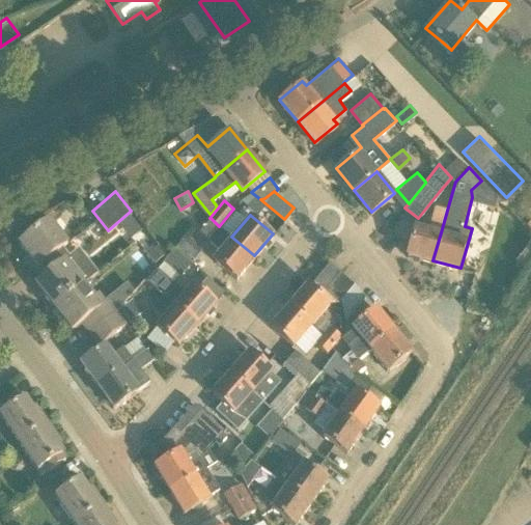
[(57,249),(63,244),(67,241),(49,218),(19,242),(29,254),(25,258),(32,268),(57,249)]
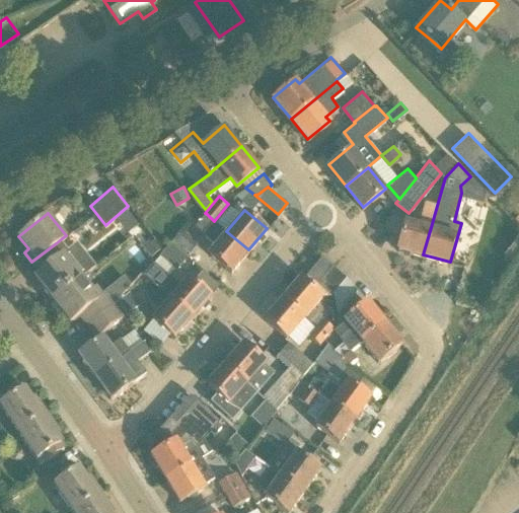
[(226,231),(214,221),(206,213),(205,213),(196,225),(215,244),(209,251),(231,271),(248,249),(226,231)]
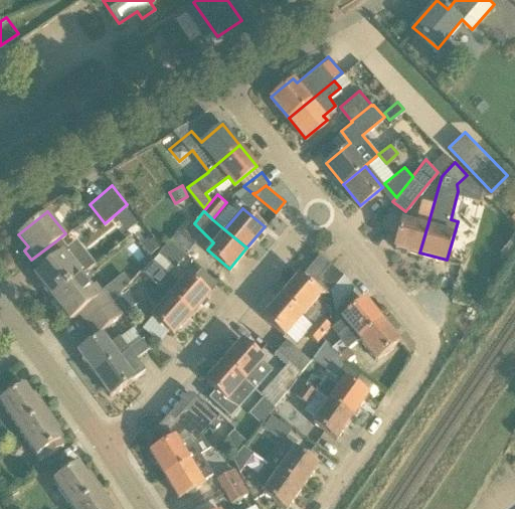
[(419,252),(427,225),(402,218),(394,245),(419,252)]
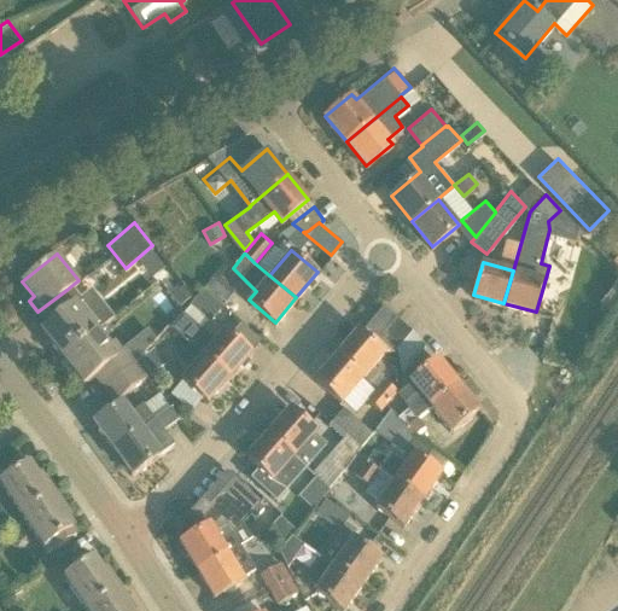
[(203,283),(222,300),(233,287),(215,271),(203,283)]
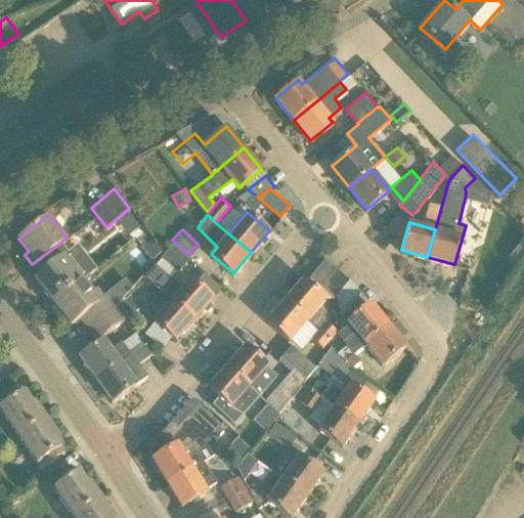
[(155,240),(145,248),(153,257),(162,249),(155,240)]
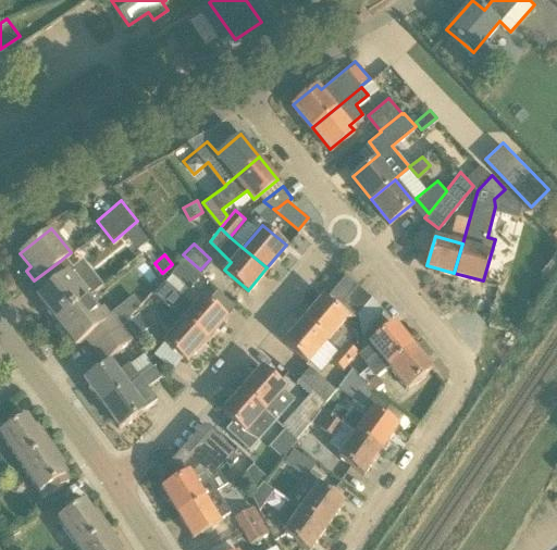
[(37,296),(57,320),(87,295),(102,283),(83,257),(73,265),(66,255),(60,261),(34,280),(42,291),(37,296)]
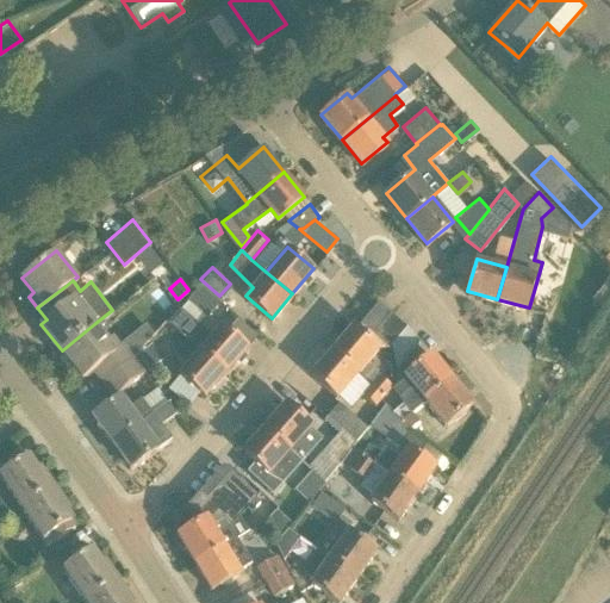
[(188,299),(181,306),(198,322),(205,315),(188,299)]
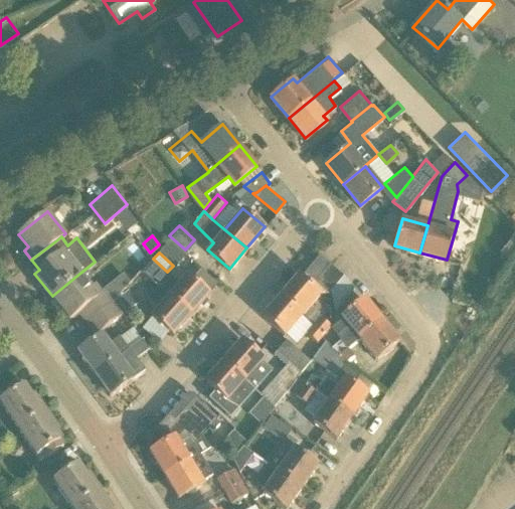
[(169,294),(191,313),(208,293),(187,274),(180,283),(167,272),(153,259),(142,271),(158,284),(158,285),(169,294)]
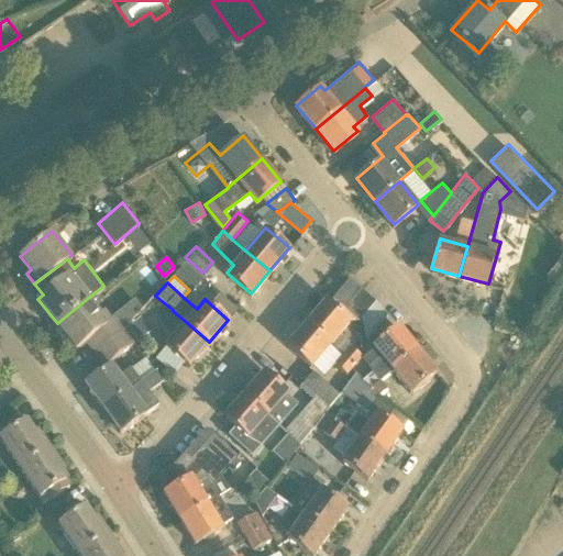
[(361,314),(375,298),(361,286),(344,306),(360,319),(362,317),(361,314)]
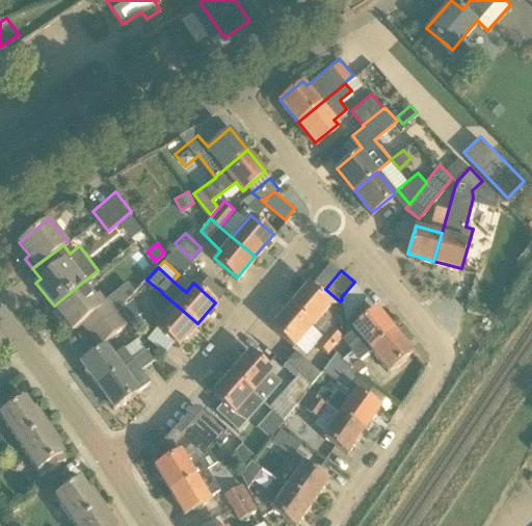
[(89,331),(114,311),(106,300),(101,304),(83,282),(54,306),(55,307),(51,310),(59,319),(62,317),(72,329),(81,320),(89,331)]
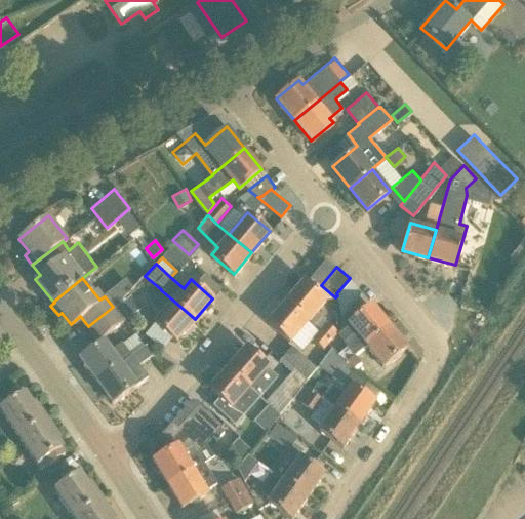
[(337,295),(341,315),(361,291),(351,279),(350,278),(336,293),(337,295)]
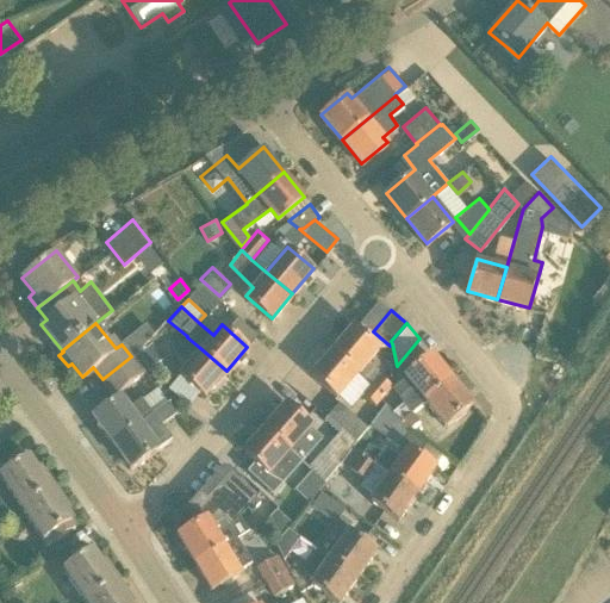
[(379,347),(355,327),(353,324),(331,349),(358,372),(379,347)]
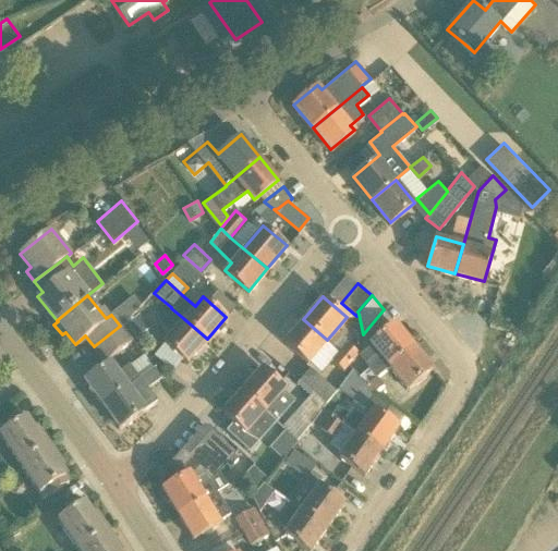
[(160,320),(172,331),(164,341),(187,360),(207,339),(183,318),(171,308),(160,320)]
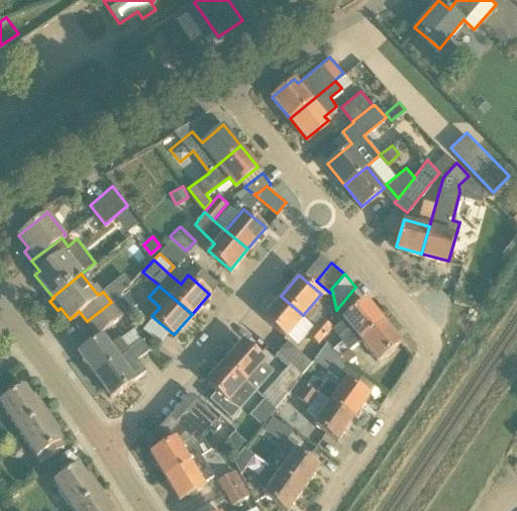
[(286,335),(303,315),(281,296),(264,316),(286,335)]
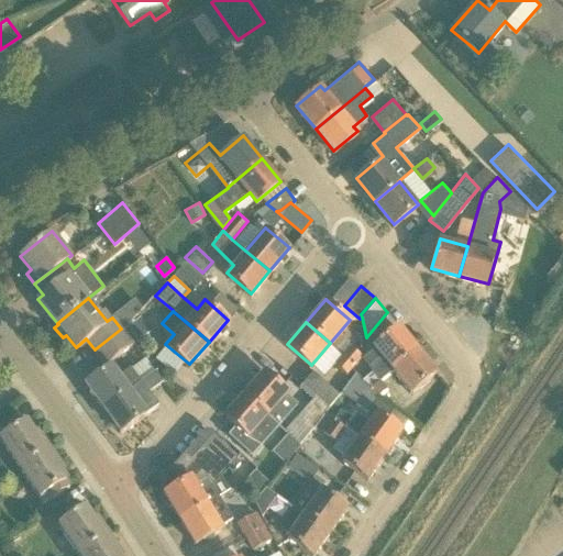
[(393,368),(417,348),(398,325),(374,345),(362,356),(368,365),(372,369),(360,379),(368,389),(381,378),(393,367),(393,368)]
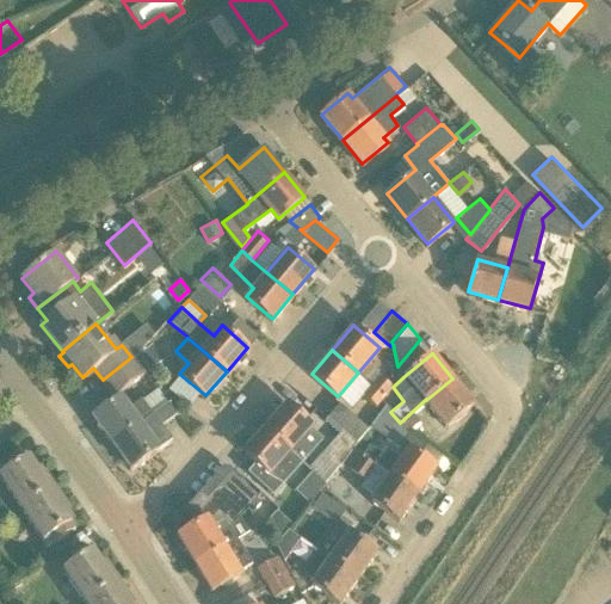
[(131,357),(103,380),(115,394),(142,371),(131,357)]
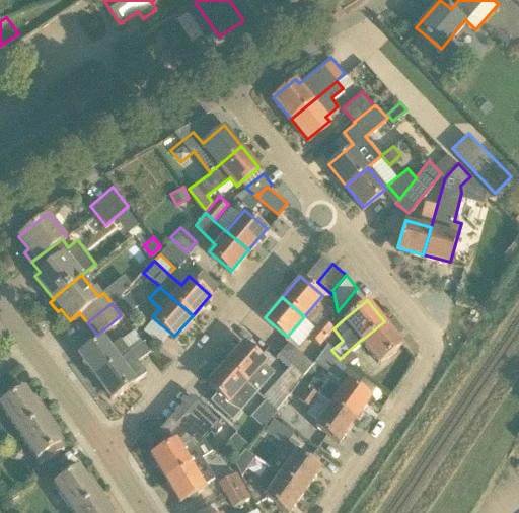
[(316,326),(325,335),(334,325),(324,317),(316,326)]
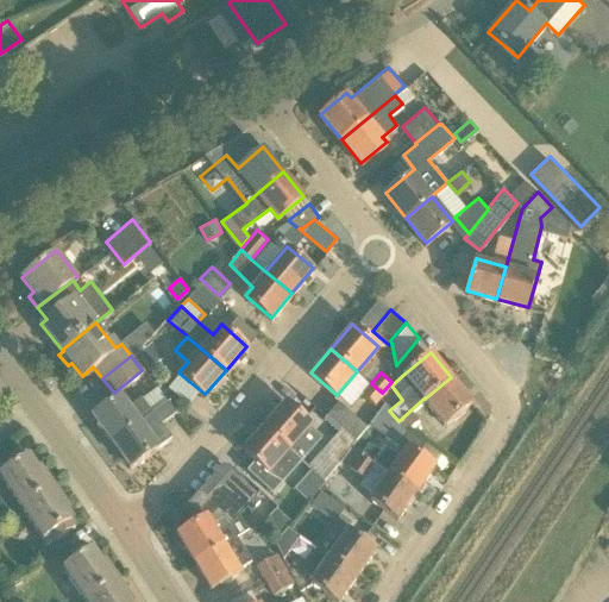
[(451,377),(425,399),(445,422),(471,401),(451,377)]
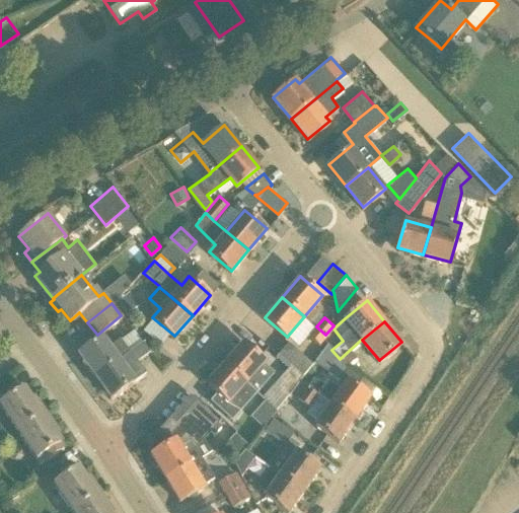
[(323,337),(325,335),(316,326),(310,334),(319,342),(323,337)]
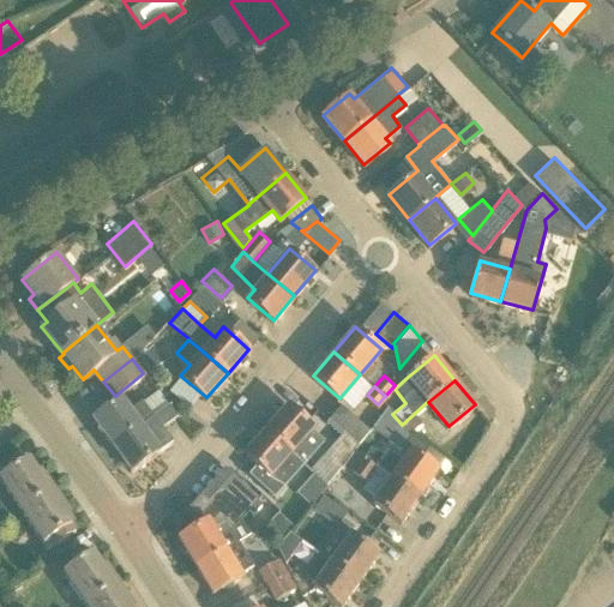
[(144,398),(130,409),(121,397),(94,418),(113,444),(154,413),(144,398)]
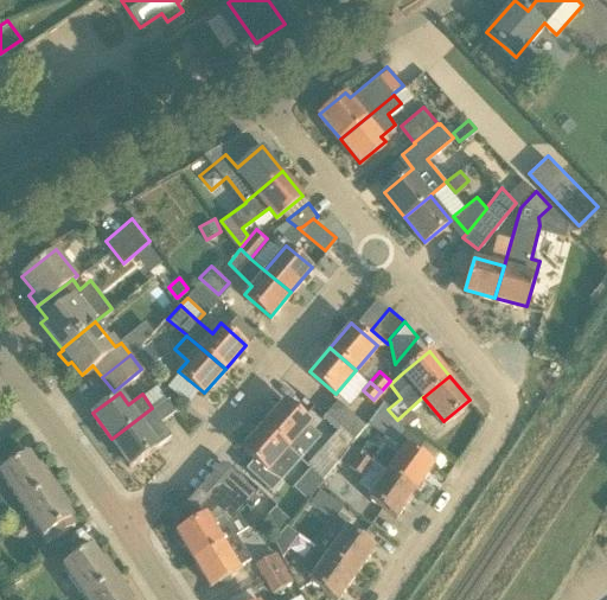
[(152,408),(112,439),(131,464),(171,435),(159,420),(174,409),(166,397),(152,408)]
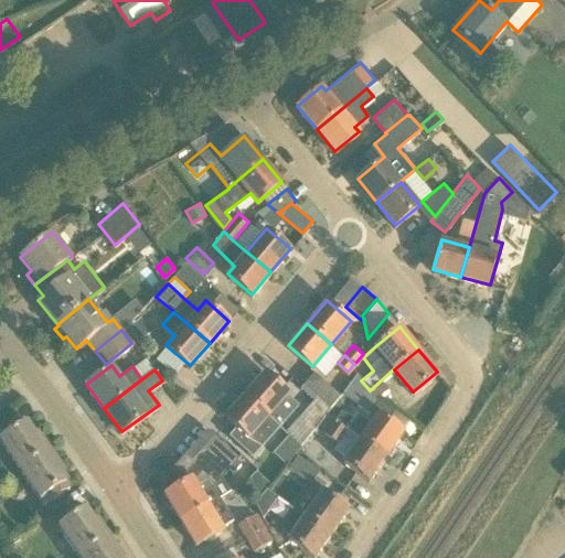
[(341,394),(329,384),(315,371),(305,383),(317,394),(330,405),(331,406),(341,394)]
